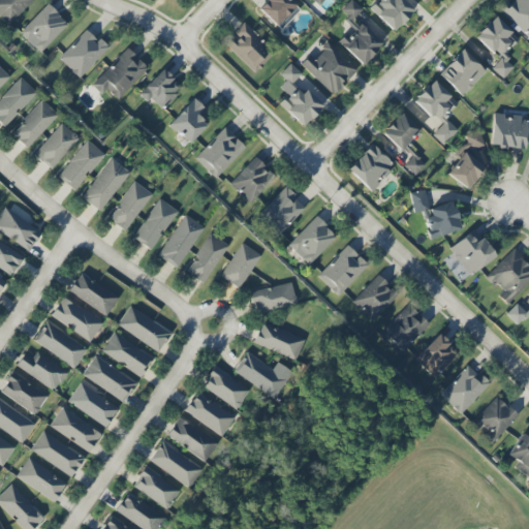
[(32,0),(0,0),(0,18),(8,26),(32,0)]
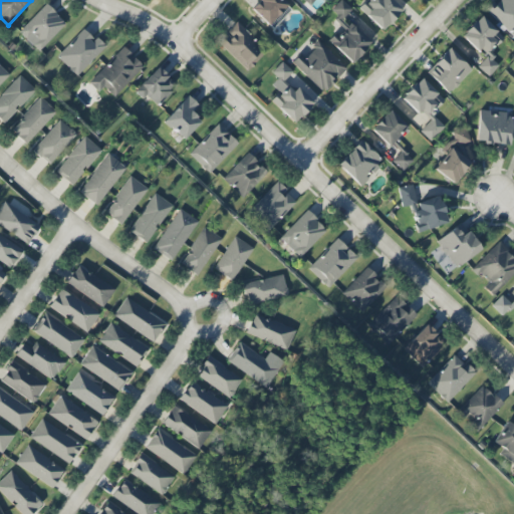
[(291,9),(281,0),(258,0),(250,9),(272,30),(291,9)]
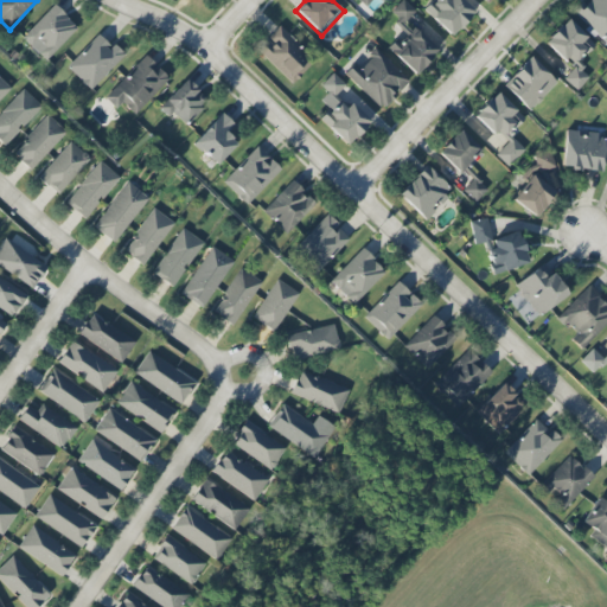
[(387,49),(415,75),(438,50),(406,23),(416,11),(403,0),(402,0),(389,16),(404,30),(387,49)]
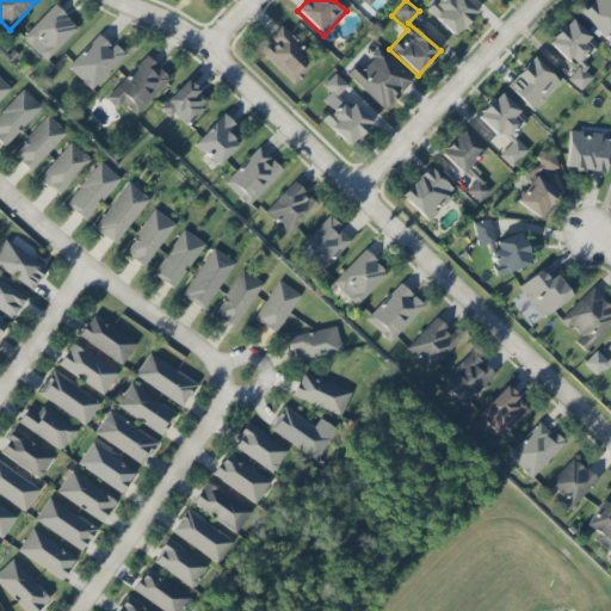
[(438,0),(427,12),(455,37),(477,11),(466,0),(438,0)]
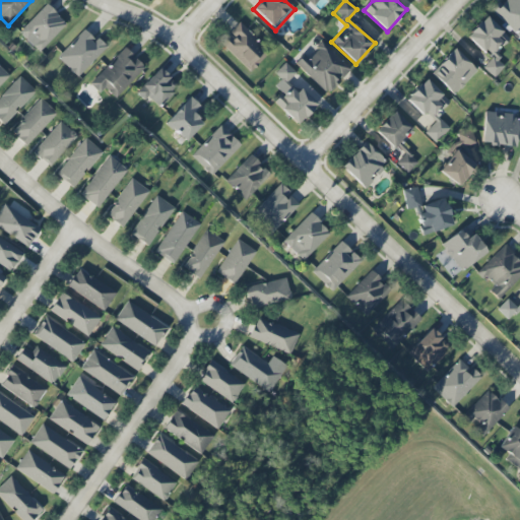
[(519,0),(501,0),(492,10),(519,37),(519,0)]
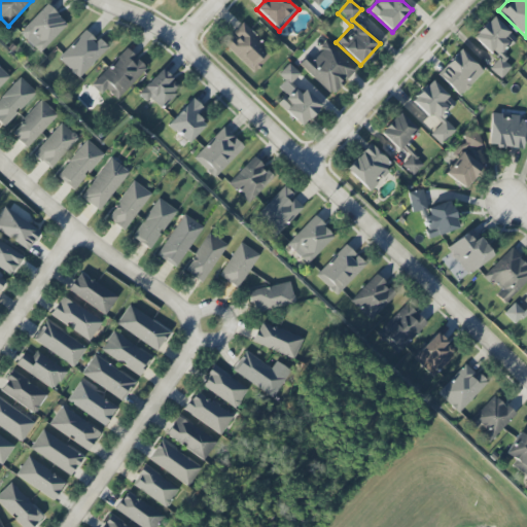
[(67,24),(46,4),(20,33),(40,53),(67,24)]
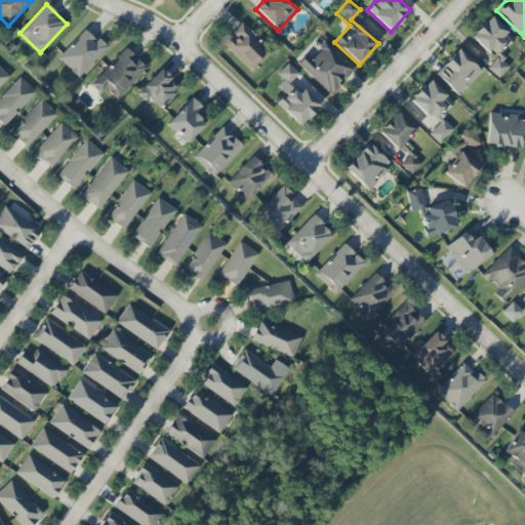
[(511,66),(498,54),(514,38),(490,16),(472,36),(496,59),(488,69),(498,79),(511,66)]
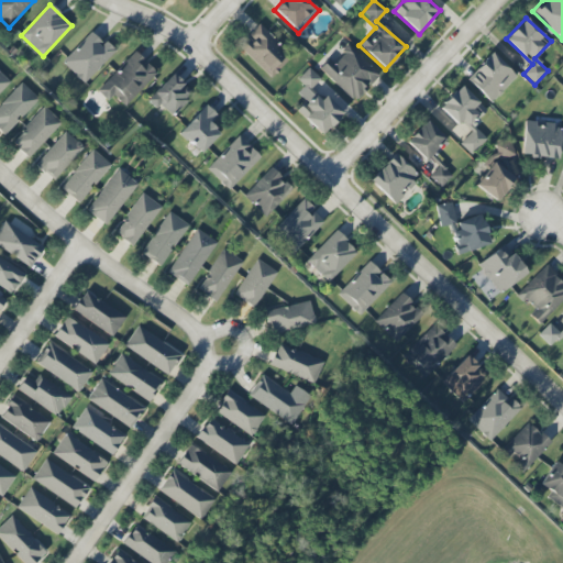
[(272,78),(293,56),(257,24),(238,46),(272,78)]
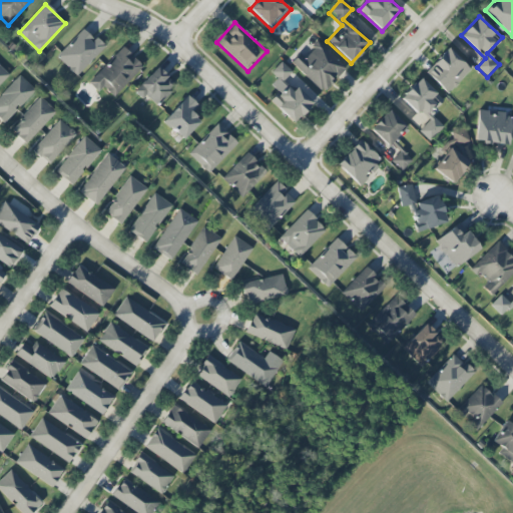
[(77,76),(104,47),(83,28),(56,57),(77,76)]
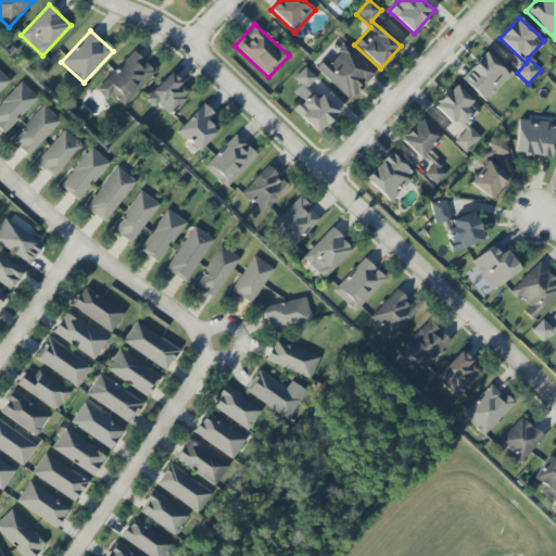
[(328,62),(325,59),(316,66),(348,101),(375,76),(345,46),(328,62)]
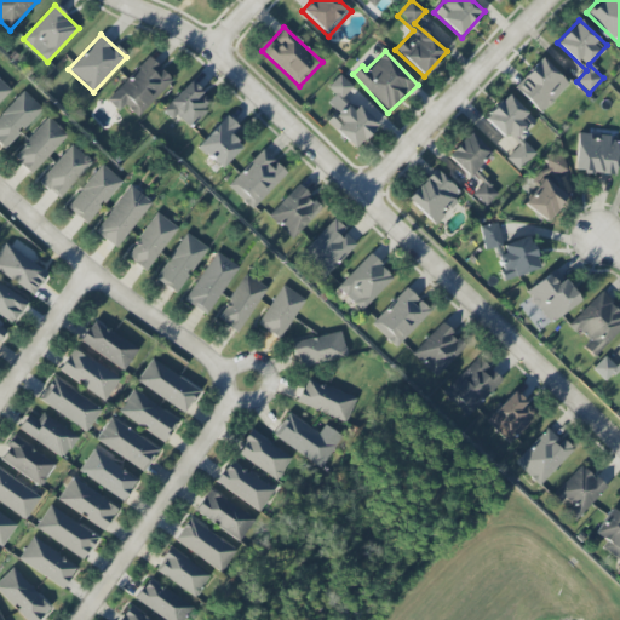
[(137,118),(172,80),(148,57),(107,101),(119,112),(125,105),(137,118)]
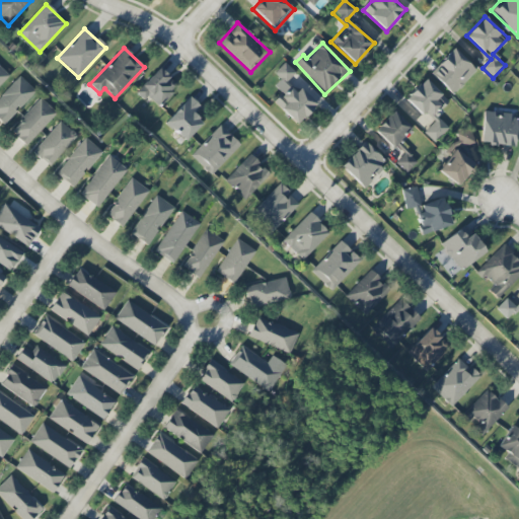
[(430,72),(452,95),(475,71),(454,49),(430,72)]
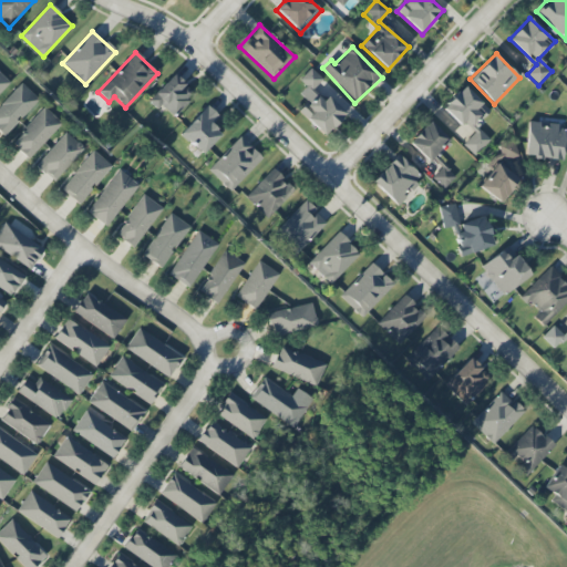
[(310,91),(322,81),(311,69),(299,79),(310,91)]
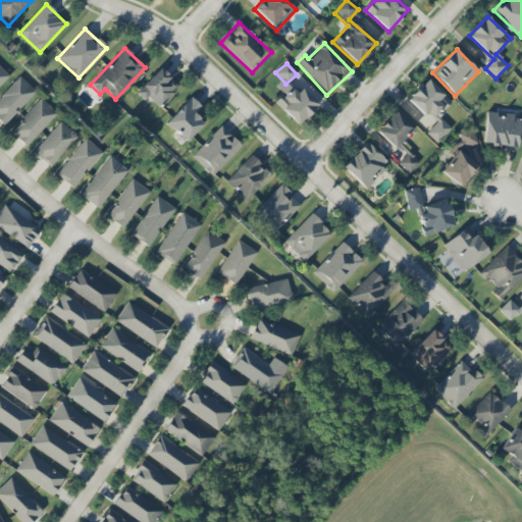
[(0,86),(9,75),(0,66),(0,86)]
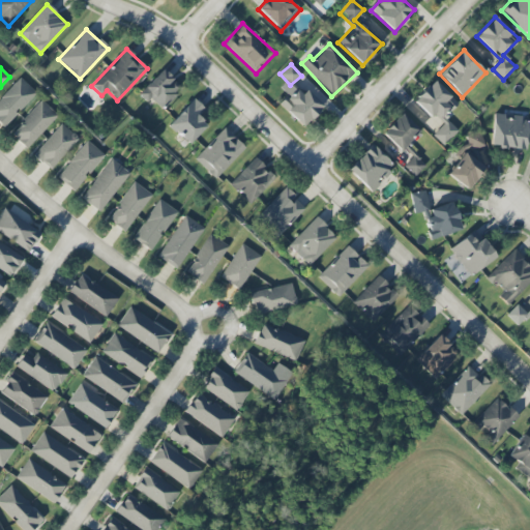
[(139,94),(147,102),(150,98),(163,110),(183,88),(162,69),(139,94)]
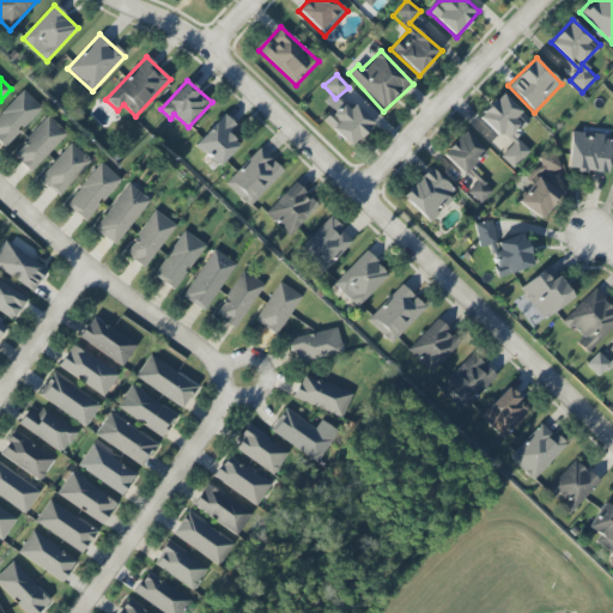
[(0,144),(5,149),(42,108),(23,90),(0,114),(0,144)]
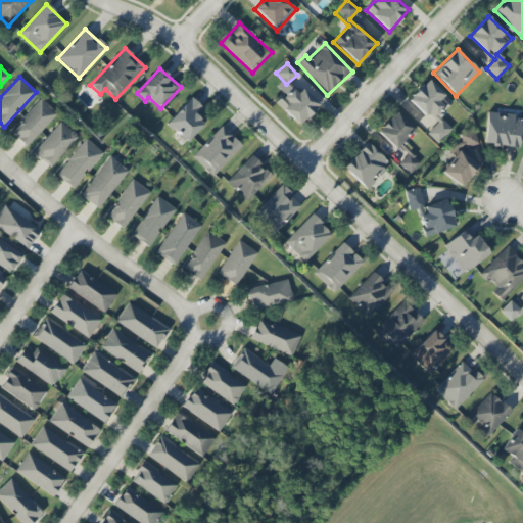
[(450,101),(428,79),(409,99),(432,122),(450,101)]
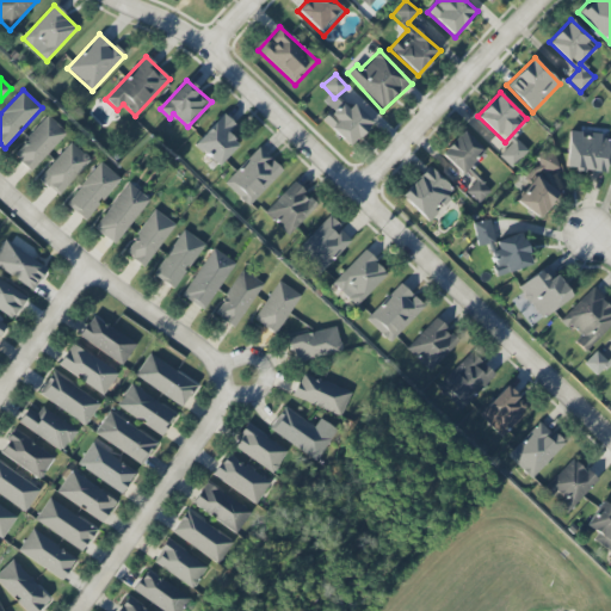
[(345,98),(322,122),(350,147),(371,124),(345,98)]
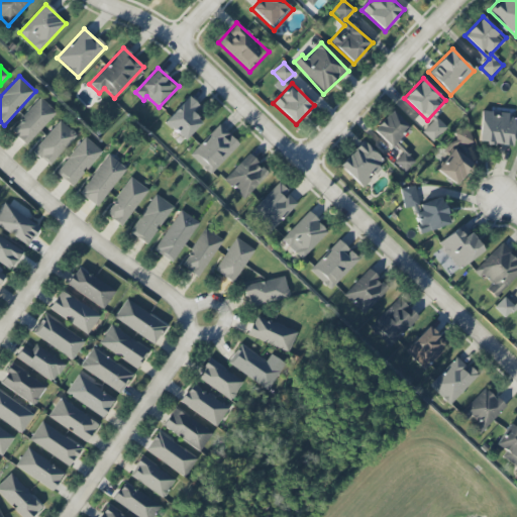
[(200,106),(189,96),(165,122),(185,141),(202,122),(193,114),(200,106)]
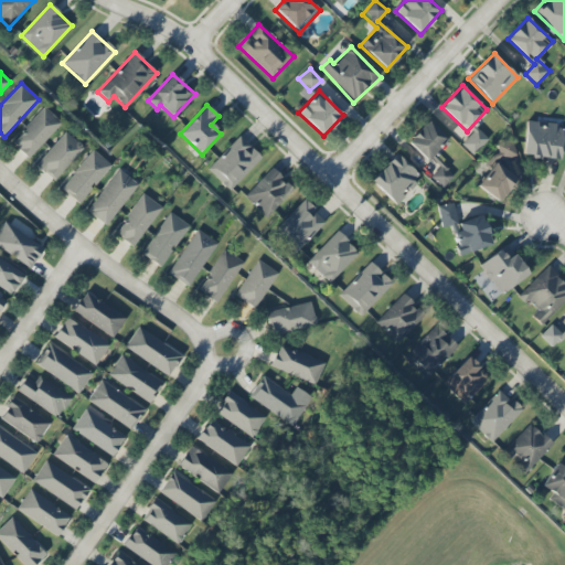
[(29,159),(62,124),(44,107),(11,142),(29,159)]
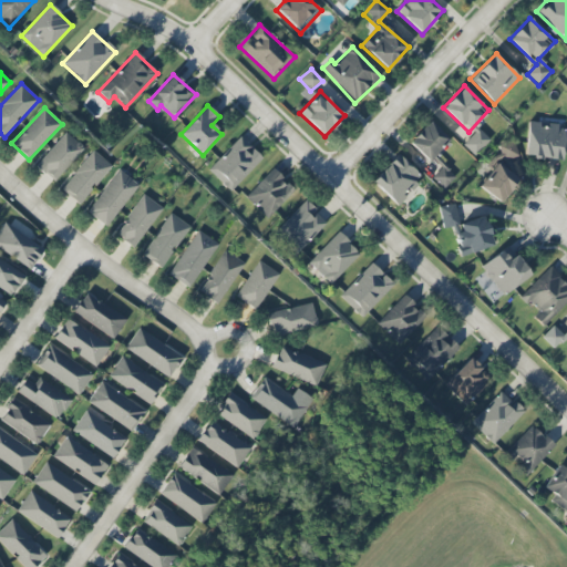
[(409,142),(428,162),(450,141),(431,121),(409,142)]
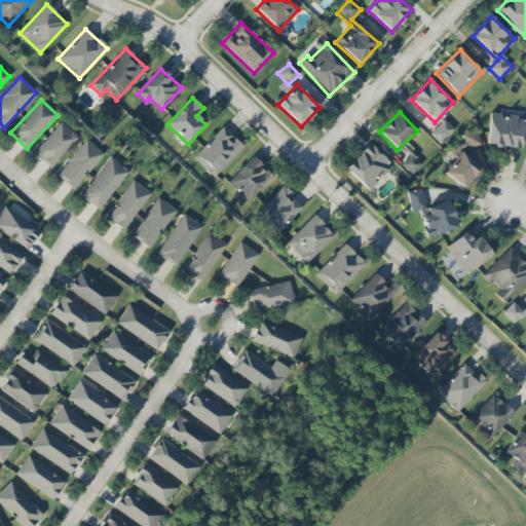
[(521,150),(525,117),(491,113),(486,145),(521,150)]
